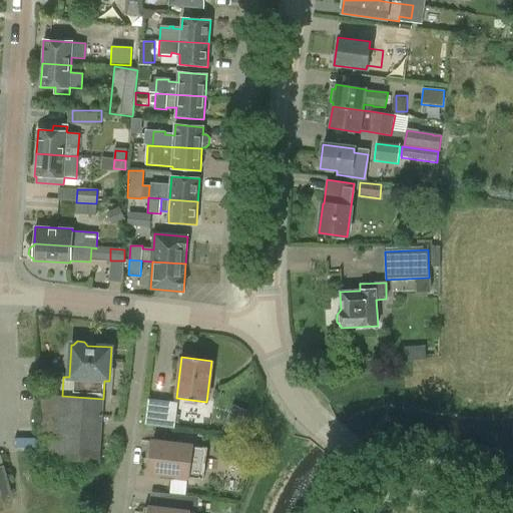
[(103,399),(62,396),(41,395),(44,459),(99,463),(103,399)]
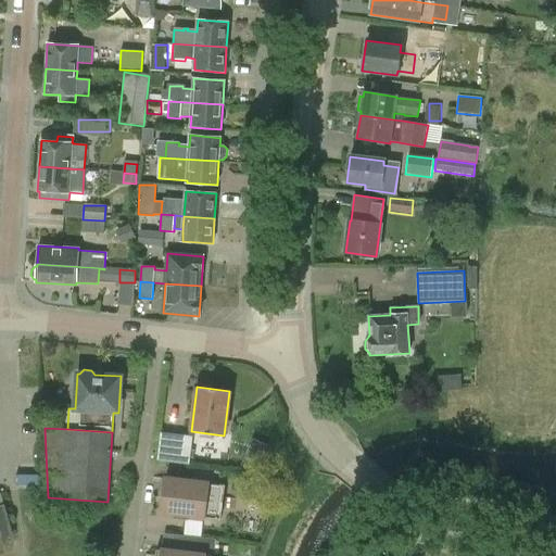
[(162,453),(196,456),(197,433),(164,430),(162,453)]
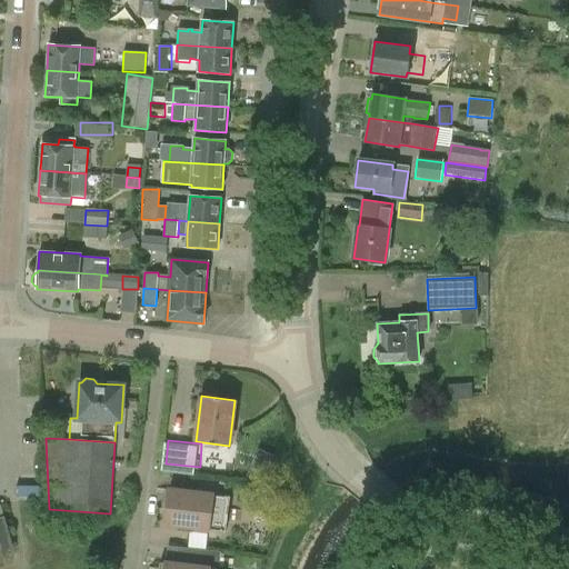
[(197,490),(169,487),(165,525),(179,526),(178,530),(193,532),(193,528),(226,532),(230,497),(226,497),(228,481),(198,478),(197,490)]
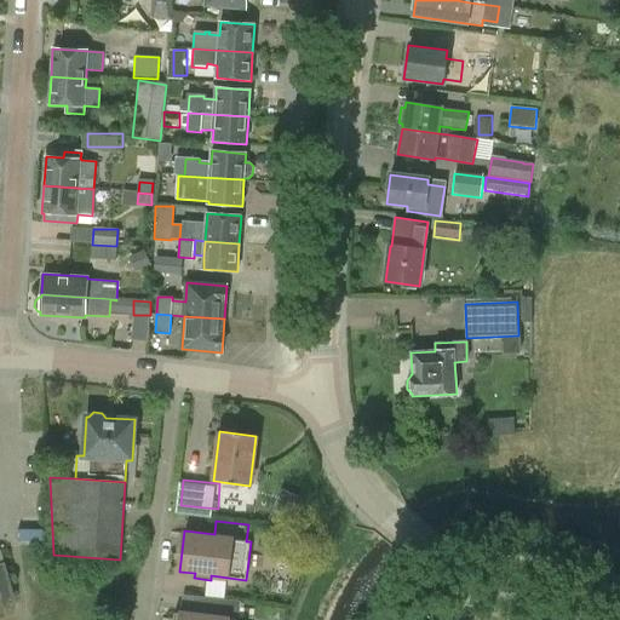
[(0,601),(13,597),(4,566),(0,566),(0,601)]
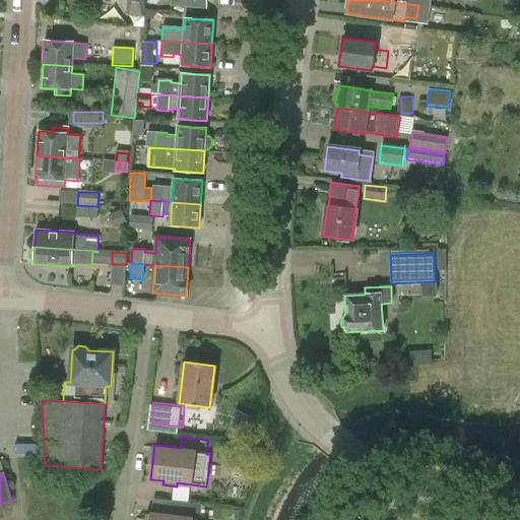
[(199,519),(202,505),(174,502),(172,517),(146,514),(145,519),(199,519)]
